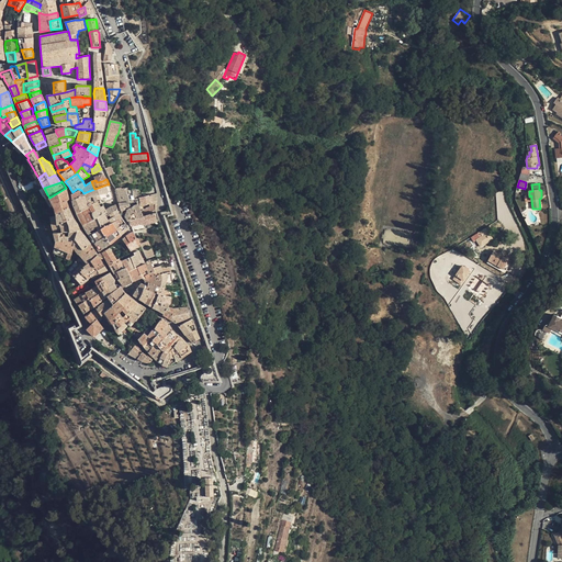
[(83,193),(85,195),(81,197),(76,199),(74,199),(71,200),(72,202),(72,204),(74,205),(75,209),(77,213),(89,208),(88,205),(94,202),(98,202),(100,201),(100,203),(113,199),(110,189),(109,184),(107,184),(98,188),(94,189),(89,191),(83,193)]
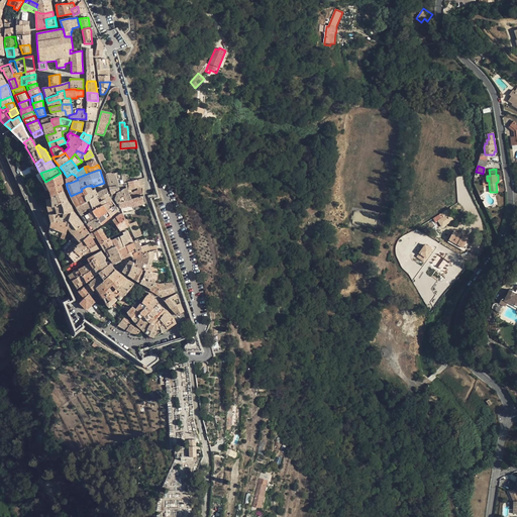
[(116,173),(112,174),(111,172),(106,173),(109,187),(118,186),(119,186),(117,179),(116,173)]
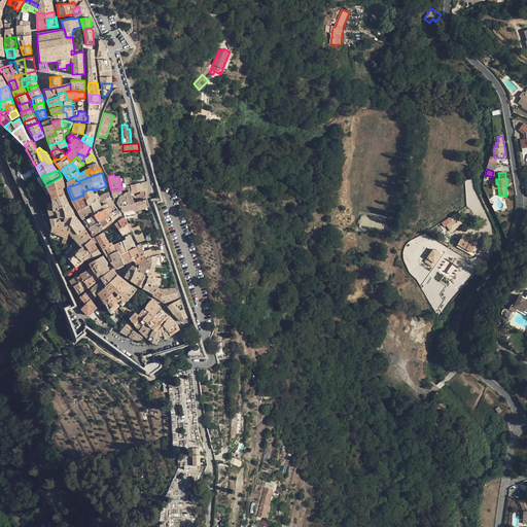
[(53,200),(64,195),(62,188),(64,186),(62,176),(46,185),(44,182),(41,184),(44,190),(47,188),(50,194),(50,196),(53,200)]
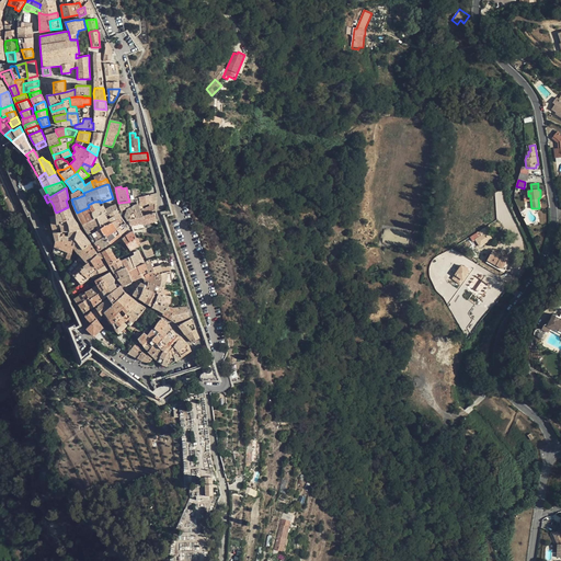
[(80,190),(71,194),(71,199),(73,198),(76,198),(81,196),(84,195),(83,193),(81,190),(80,190)]
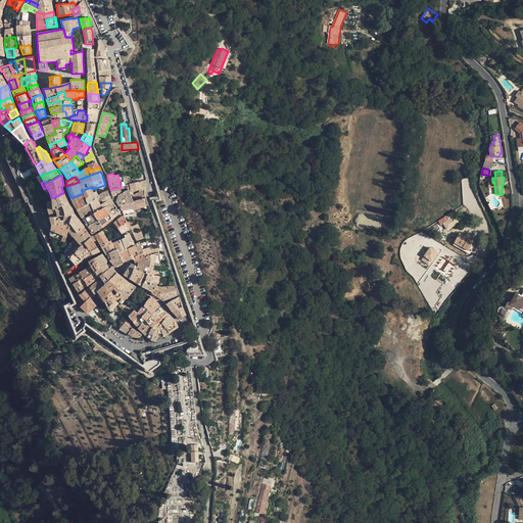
[(146,189),(146,180),(130,184),(130,187),(130,188),(130,192),(132,196),(134,195),(132,191),(139,190),(140,192),(146,189)]
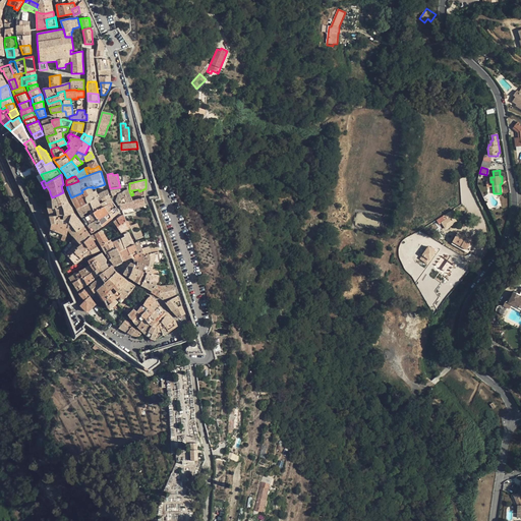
[(76,209),(88,204),(84,197),(94,192),(93,191),(91,187),(88,187),(81,190),(82,192),(71,197),(76,209)]
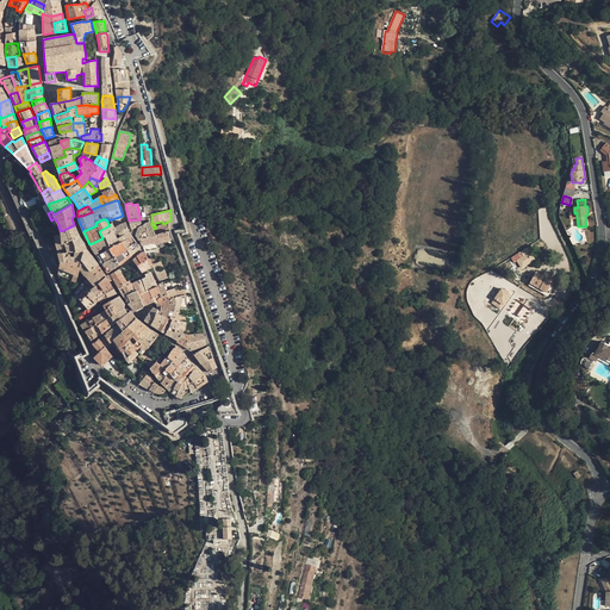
[(156,236),(170,230),(170,221),(163,224),(156,228),(154,229),(156,236)]
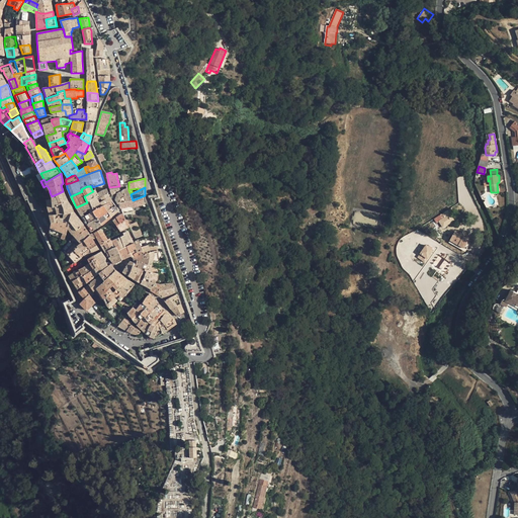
[(84,196),(87,202),(89,200),(92,207),(93,210),(97,208),(103,205),(101,201),(109,197),(112,195),(111,193),(110,191),(107,192),(106,188),(102,190),(101,190),(97,193),(95,189),(92,190),(93,191),(84,196)]
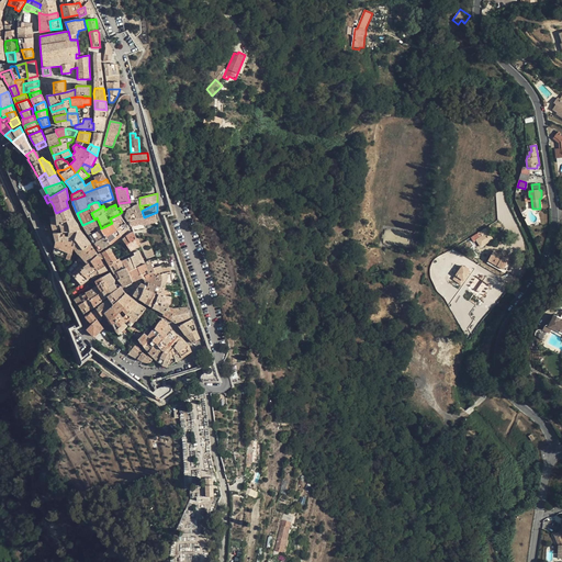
[(139,206),(138,204),(133,206),(137,218),(141,218),(144,217),(142,211),(139,206)]
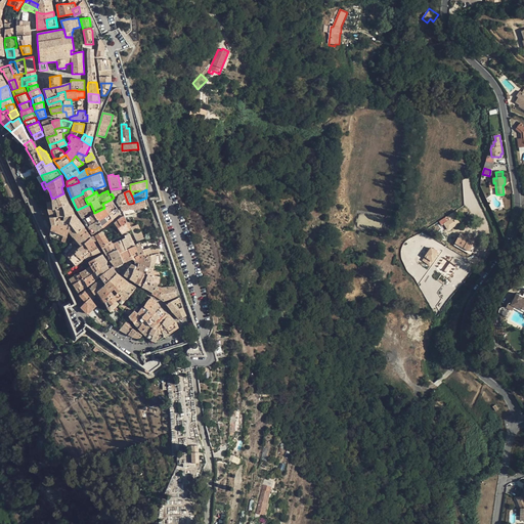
[(128,204),(124,192),(122,193),(119,195),(117,200),(116,202),(119,207),(121,206),(128,204)]
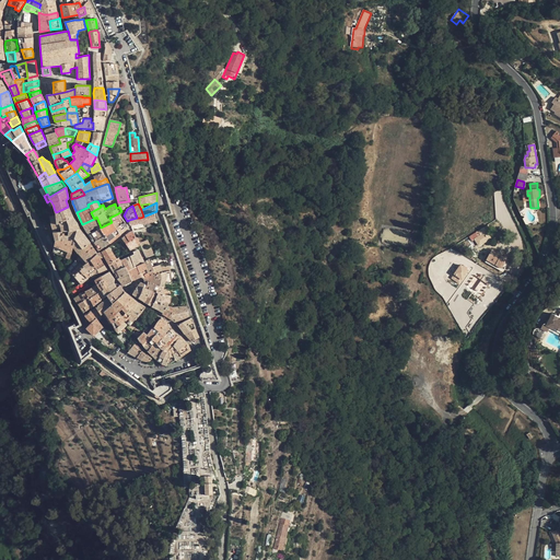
[(72,217),(68,207),(56,212),(56,213),(54,216),(50,217),(51,224),(53,230),(77,223),(72,217)]
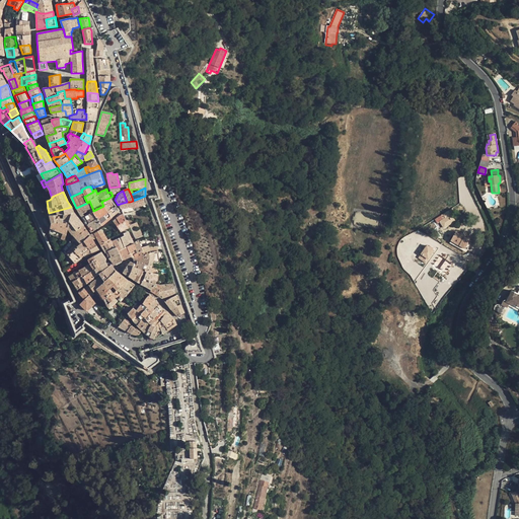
[(121,209),(123,208),(125,214),(147,207),(146,204),(145,196),(133,201),(130,202),(127,202),(120,204),(121,209)]
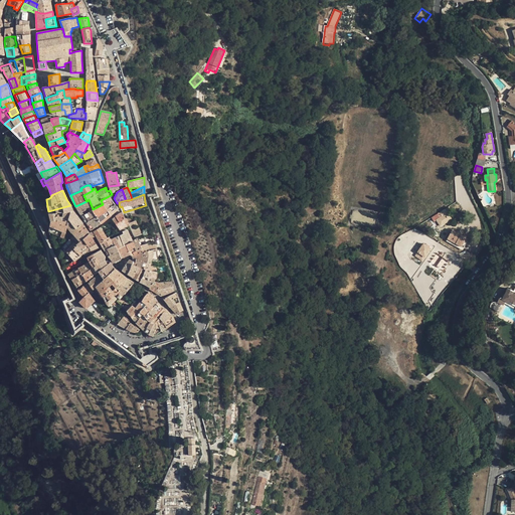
[(107,209),(115,204),(112,200),(109,196),(101,200),(103,204),(107,209)]
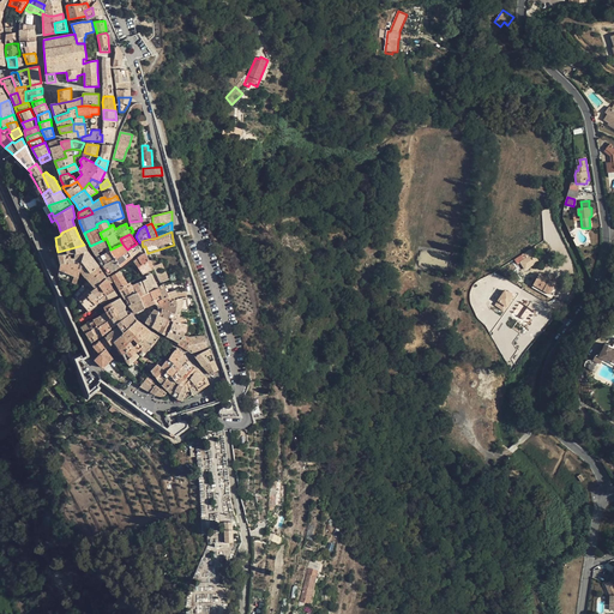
[(109,246),(106,238),(103,240),(90,246),(95,254),(98,253),(106,248),(109,246)]
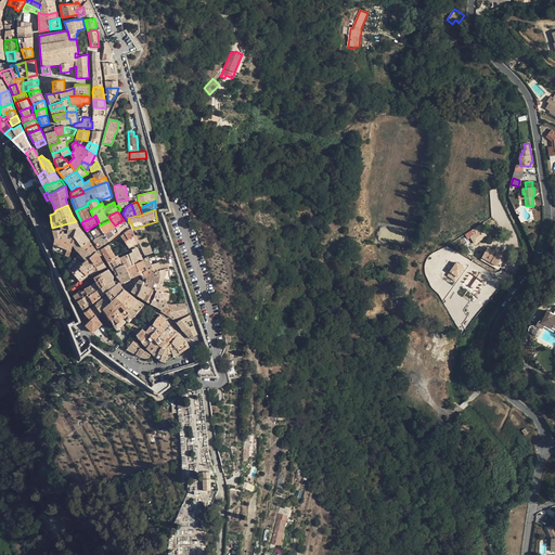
[(108,241),(119,232),(115,226),(111,220),(104,223),(100,226),(99,227),(100,228),(101,230),(103,233),(108,241)]
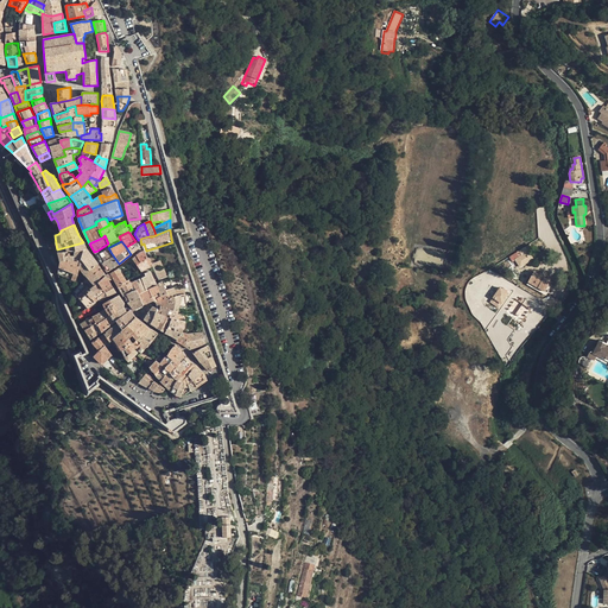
[(139,247),(135,241),(126,247),(131,254),(139,247)]
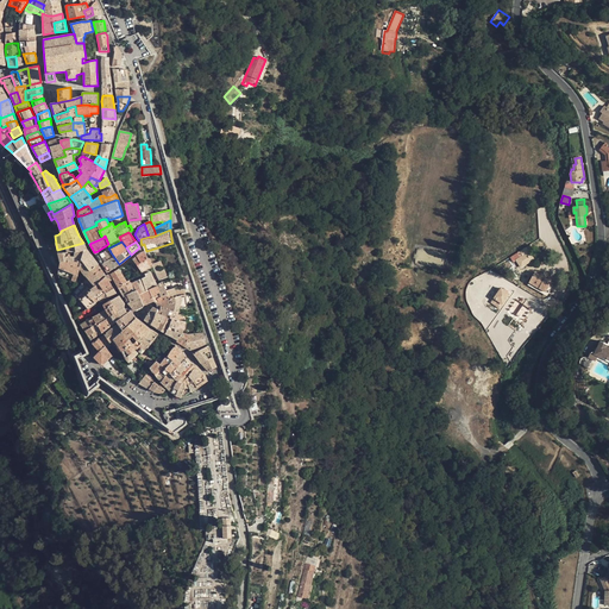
[(86,249),(83,243),(57,250),(57,252),(79,251),(86,249)]
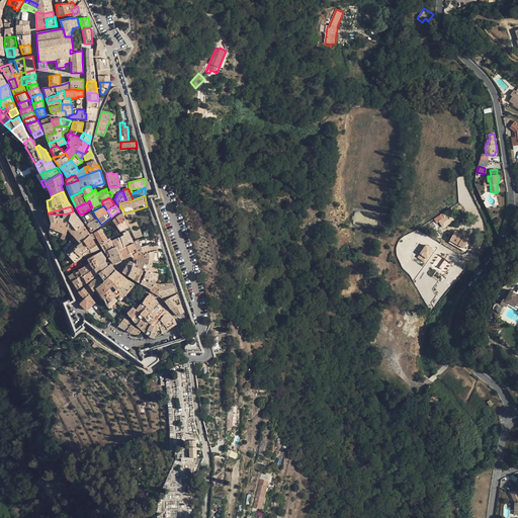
[(96,218),(94,214),(93,212),(92,211),(93,210),(92,207),(89,209),(90,212),(85,216),(83,213),(80,214),(82,217),(84,222),(86,225),(87,226),(89,229),(91,232),(101,225),(96,218)]
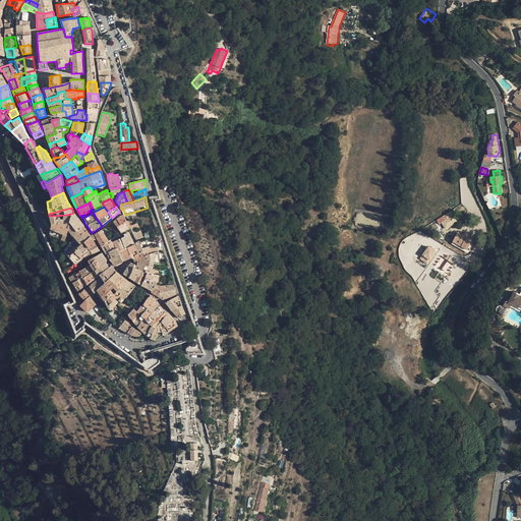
[(67,215),(49,216),(51,224),(49,234),(55,237),(64,241),(66,236),(68,229),(72,235),(83,226),(73,213),(67,215)]
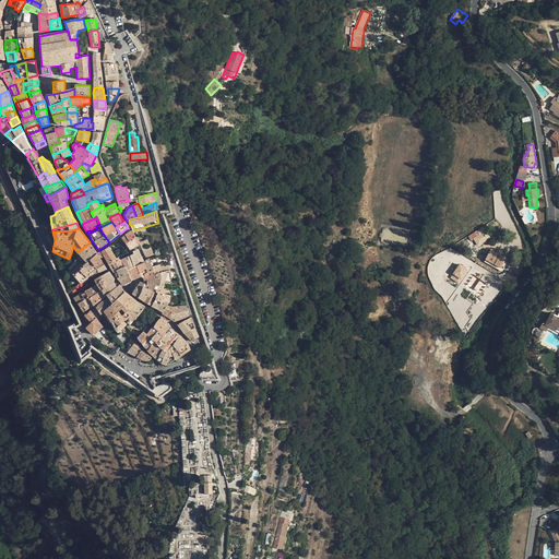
[(135,237),(132,230),(129,232),(128,232),(128,233),(125,235),(129,241),(135,237)]
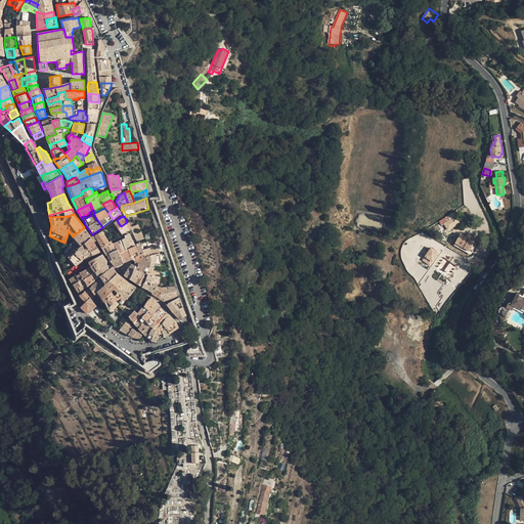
[(449,219),(447,216),(440,220),(439,221),(441,225),(443,223),(449,219)]
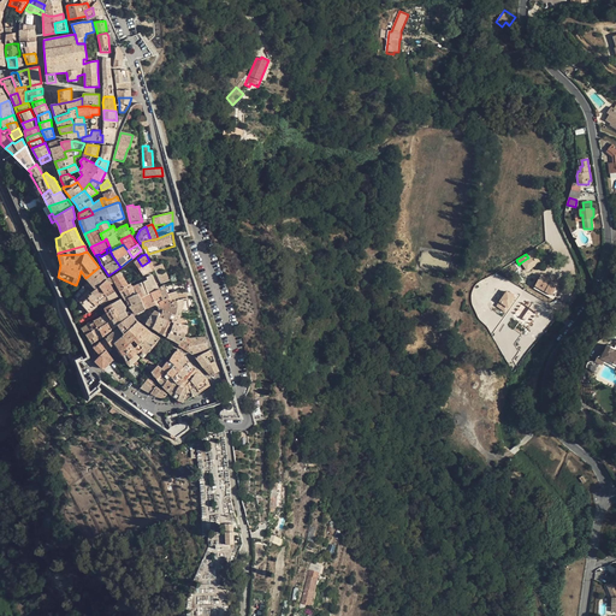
[(153,270),(149,261),(142,266),(138,268),(143,276),(153,270)]
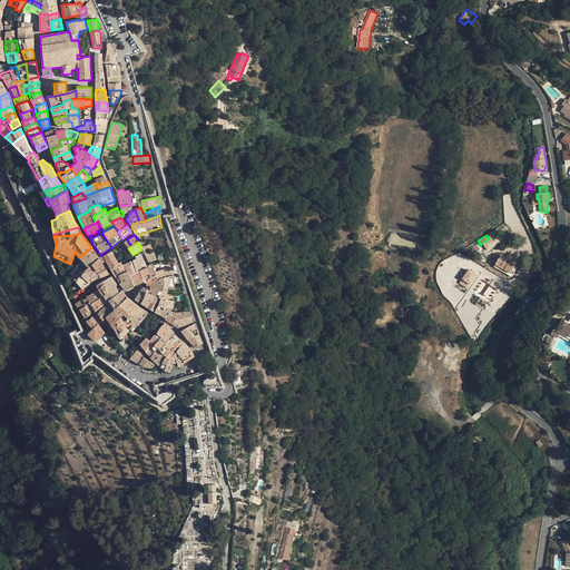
[(149,251),(151,249),(149,244),(143,247),(144,249),(143,249),(148,263),(157,259),(153,251),(150,253),(149,251)]
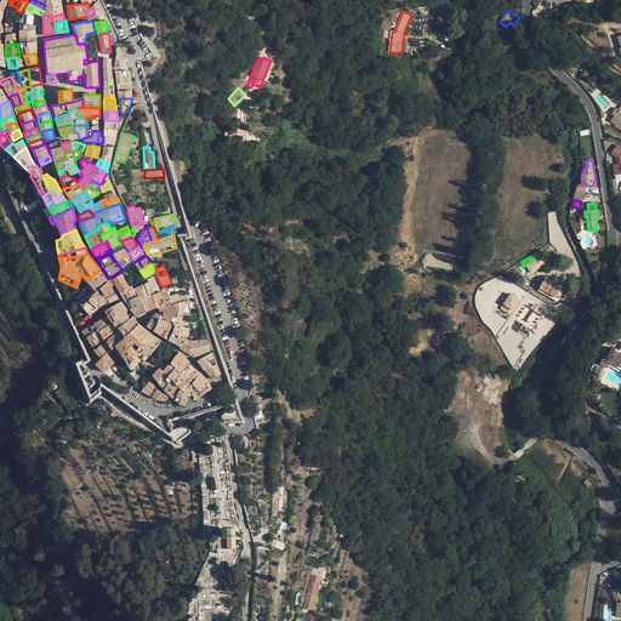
[(75,298),(90,314),(97,308),(101,306),(98,301),(106,296),(113,290),(110,286),(108,281),(107,280),(104,275),(103,274),(102,273),(100,269),(86,280),(85,281),(87,284),(75,298)]
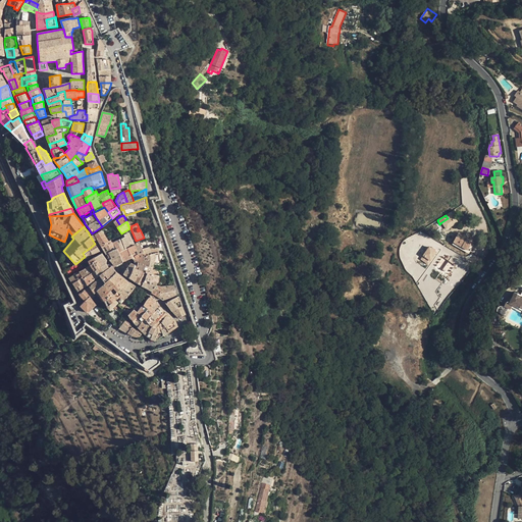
[(97,240),(101,247),(107,243),(108,244),(111,242),(112,242),(111,240),(108,241),(102,230),(95,235),(92,236),(91,237),(93,241),(95,240),(97,240)]
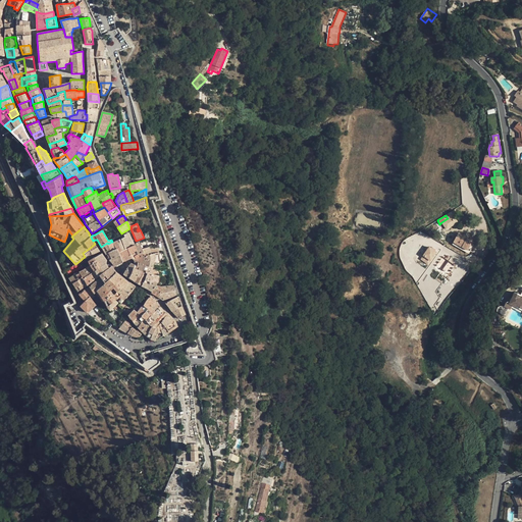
[(131,238),(127,232),(123,235),(124,237),(121,239),(125,249),(127,248),(135,245),(134,243),(133,240),(132,240),(131,238)]
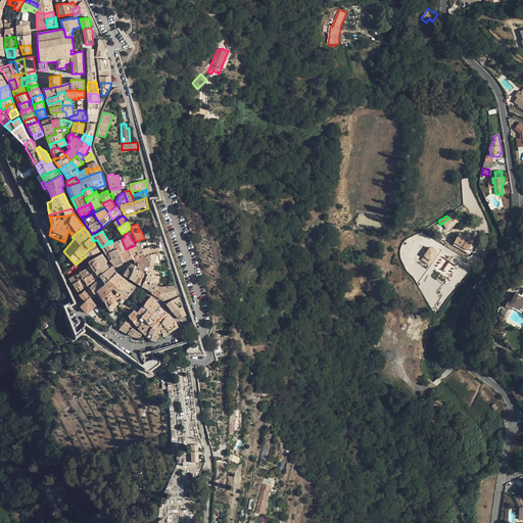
[(458,237),(455,243),(469,251),(471,248),(474,242),(469,239),(462,235),(460,233),(459,235),(457,233),(456,236),(458,237)]
